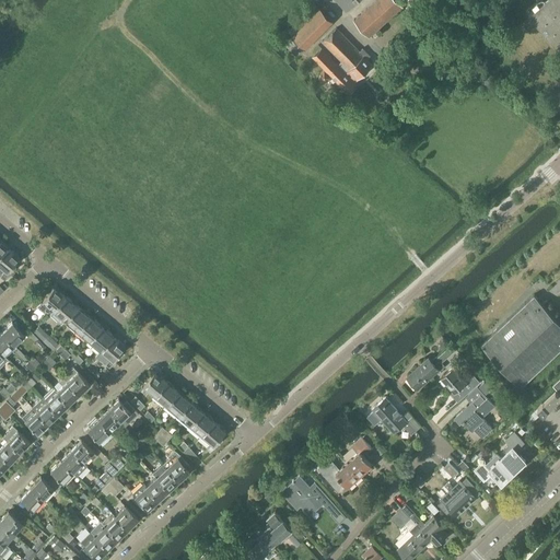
[(335,0),(347,12),(359,0),(335,0)]
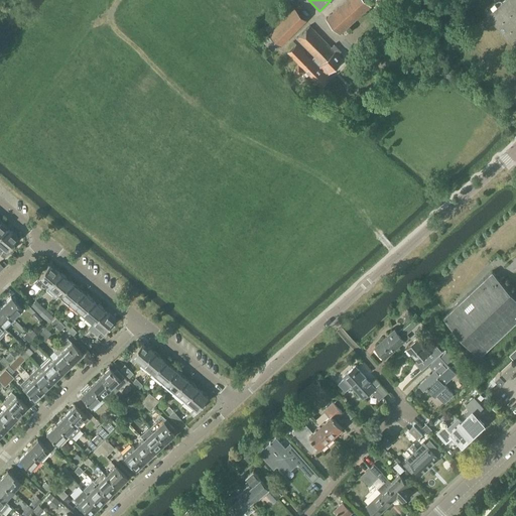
[(340,33),(346,28),(371,5),(366,0),(346,0),(327,18),(340,33)]
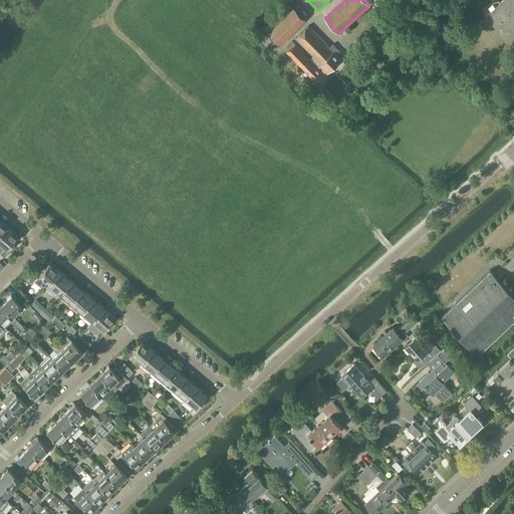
[(513,0),(501,0),(485,14),(497,27),(501,24),(504,28),(500,31),(512,45),(513,43),(513,0)]
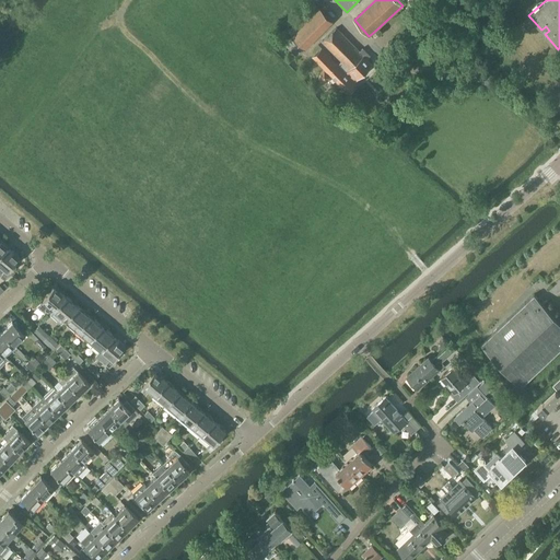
[(301,19),(317,35),(333,21),(316,4),(301,19)]
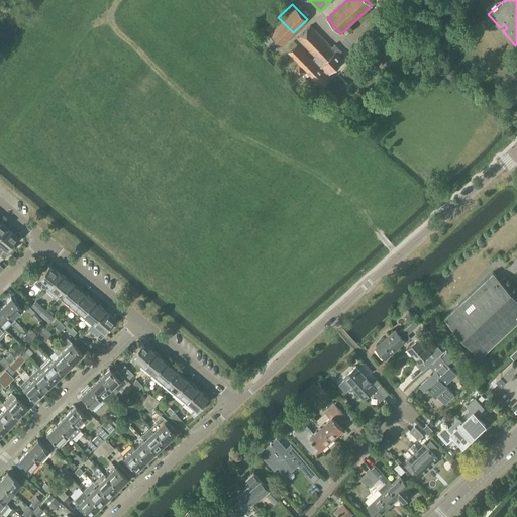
[(293,32),(278,17),(266,28),(271,33),(264,39),(275,50),(293,32)]
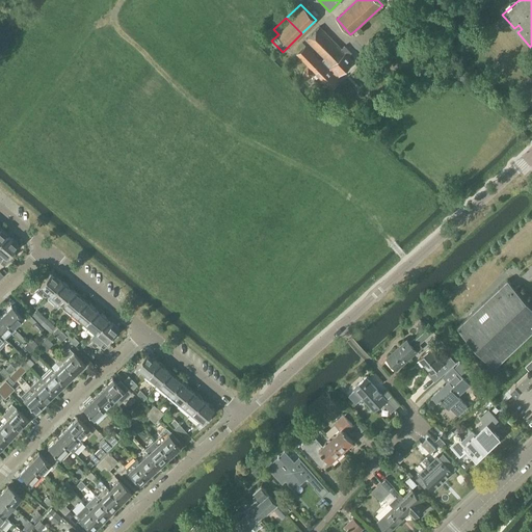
[(330,63),(341,74),(353,61),(319,26),(306,40),(329,63),(330,63)]
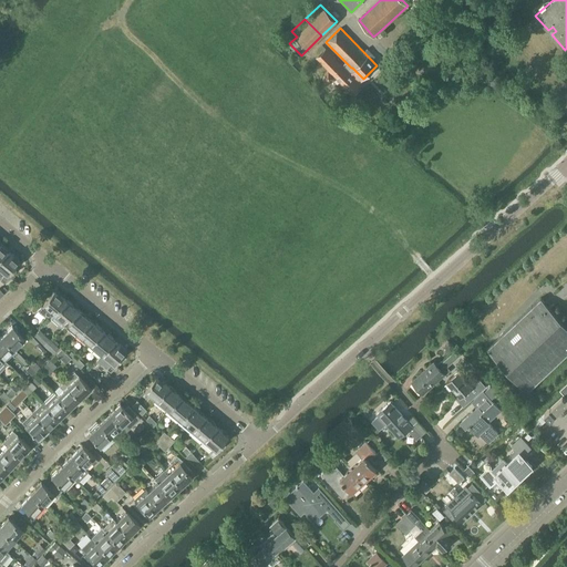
[(408,40),(408,41),(408,42),(409,42),(409,43),(410,44),(411,44),(412,45),(413,45),(414,45),(415,44),(416,44),(418,43),(418,42),(419,42),(419,41),(419,40),(419,39),(419,38),(418,37),(418,35),(416,34),(415,34),(414,34),(413,34),(412,34),(411,34),(410,35),(409,37),(408,38),(408,39),(408,40)]
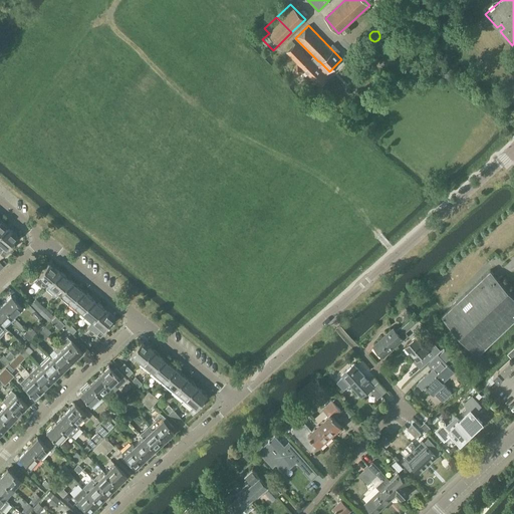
[(358,44),(357,46),(357,48),(357,50),(359,51),(361,52),(364,52),(366,51),(367,49),(367,47),(367,45),(366,43),(365,42),(363,42),(361,42),(360,42),(358,44)]
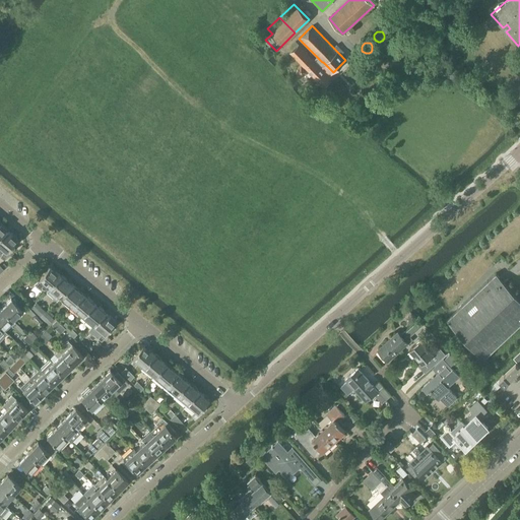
[(323,62),(322,62),(319,65),(300,45),(290,53),(302,64),(297,68),(297,72),(300,75),(304,74),(308,70),(323,85),(331,77),(329,76),(333,72),(323,62)]
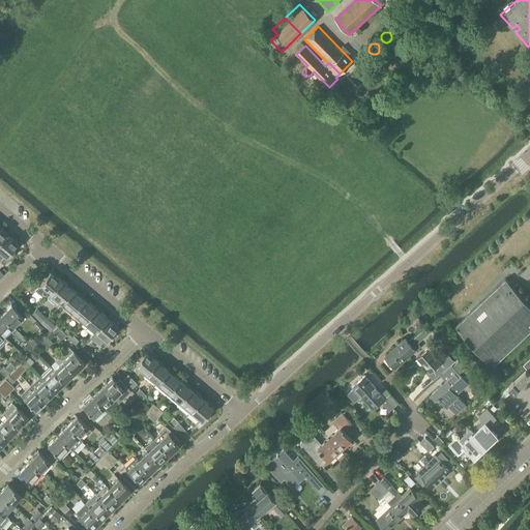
[(5,233),(0,239),(0,261),(3,264),(16,253),(11,249),(17,243),(5,233)]
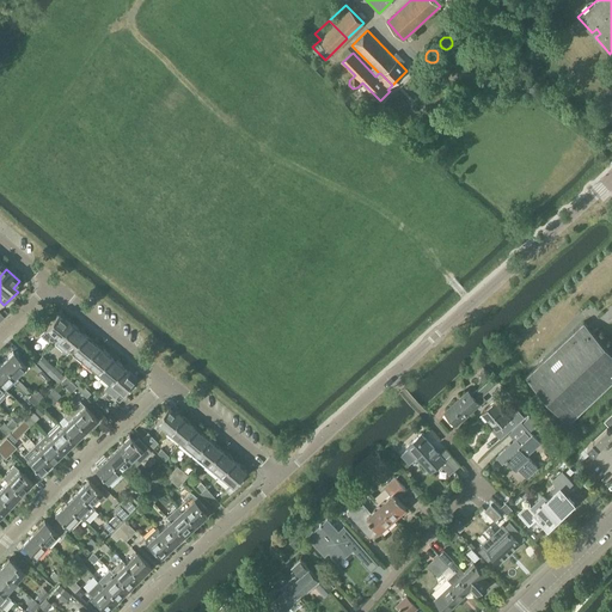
[(54,343),(71,324),(59,313),(51,320),(48,317),(36,331),(48,342),(49,340),(54,344),(54,343)]
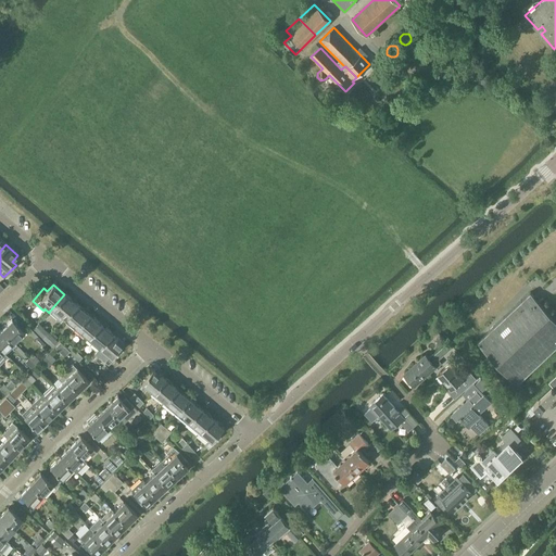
[(530,292),(477,342),(517,384),(555,346),(555,319),(539,301),(538,302),(532,298),(534,295),(530,292)]
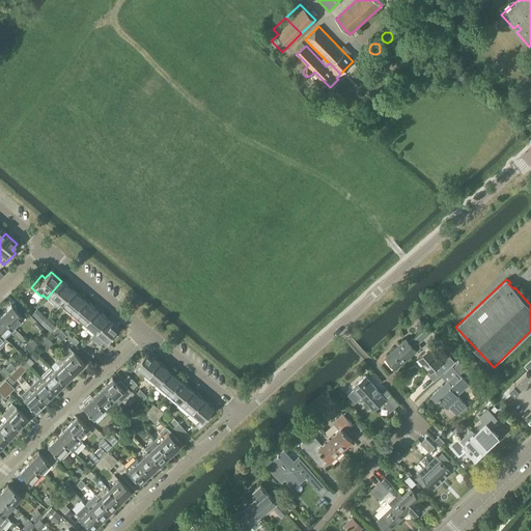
[(61,281),(47,298),(58,307),(60,304),(73,290),(61,281)]
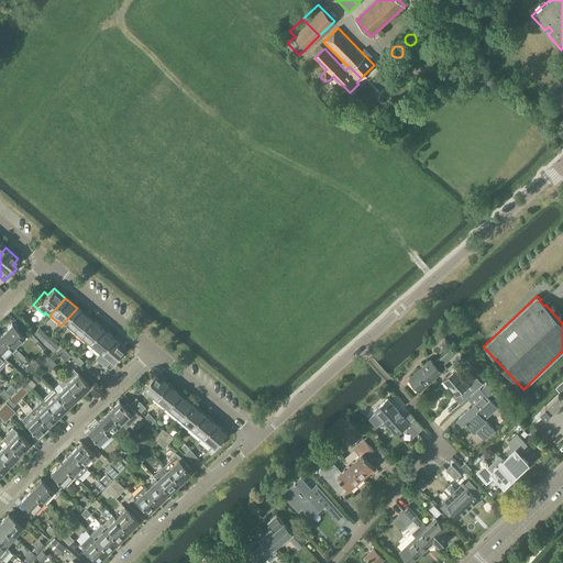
[(89,318),(77,308),(64,322),(77,332),(89,318)]
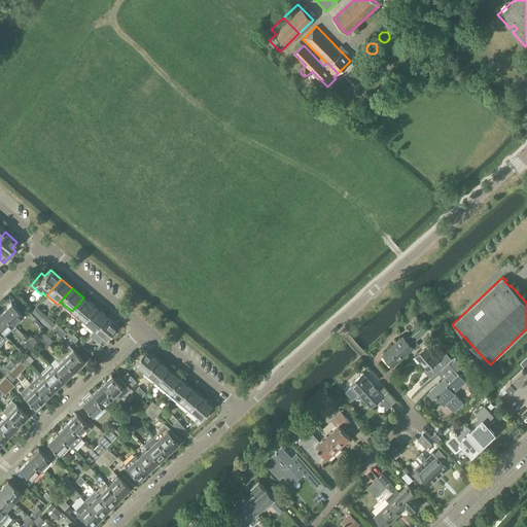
[(83,297),(72,311),(82,320),(94,307),(83,297)]
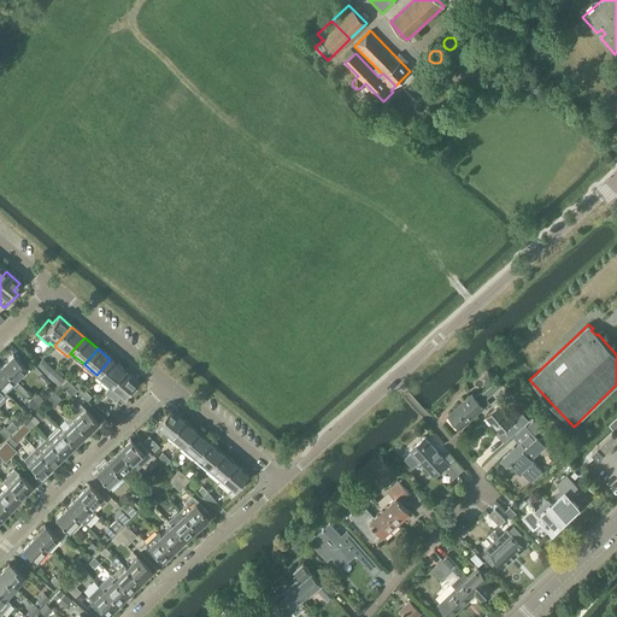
[(13,354),(1,365),(16,380),(27,368),(13,354)]
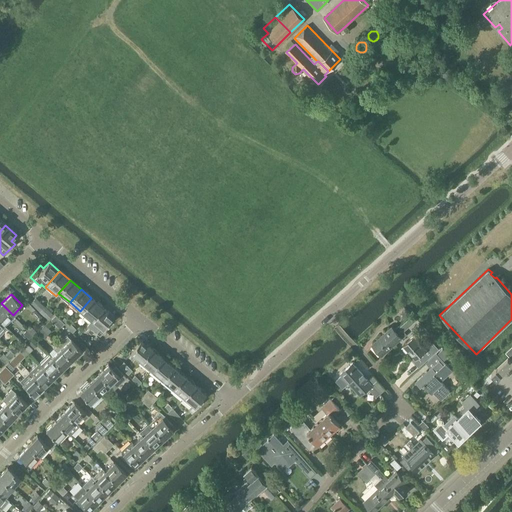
[(30,301),(38,310),(43,306),(34,297),(30,301)]
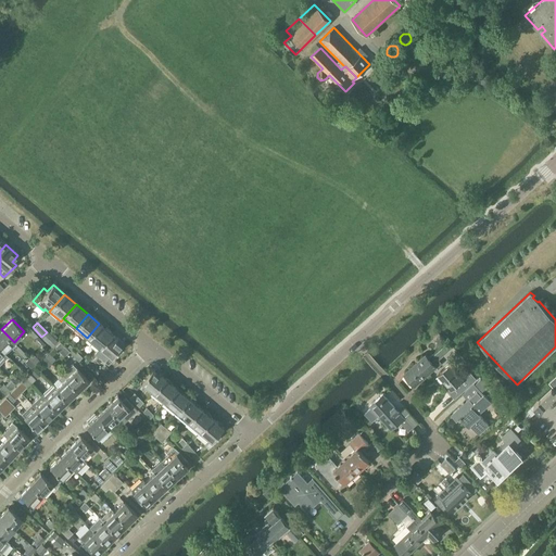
[(111,333),(99,324),(87,338),(99,348),(111,333)]
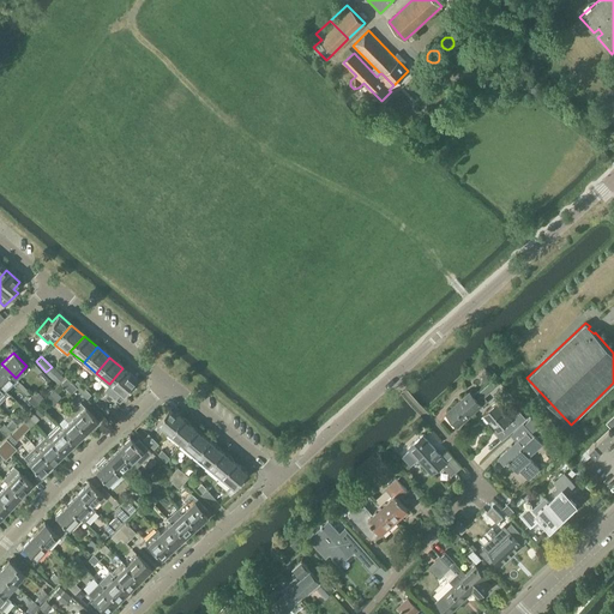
[(1,363),(0,365),(0,384),(4,389),(16,378),(1,363)]
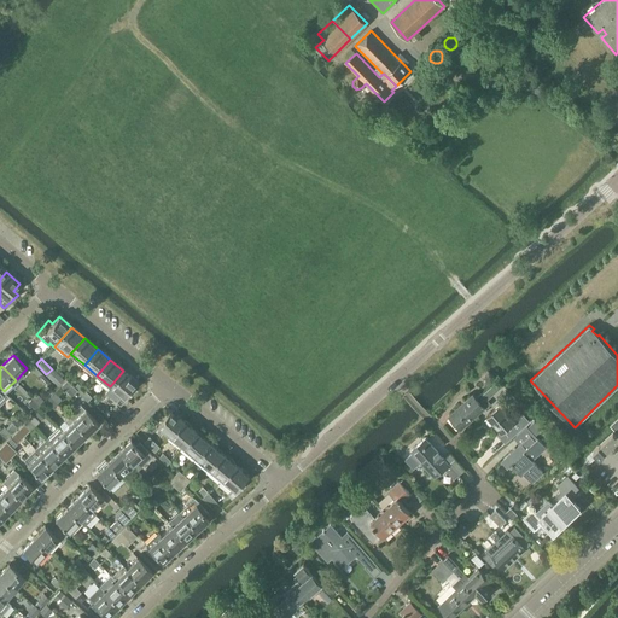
[(53,382),(59,375),(54,371),(48,377),(53,382)]
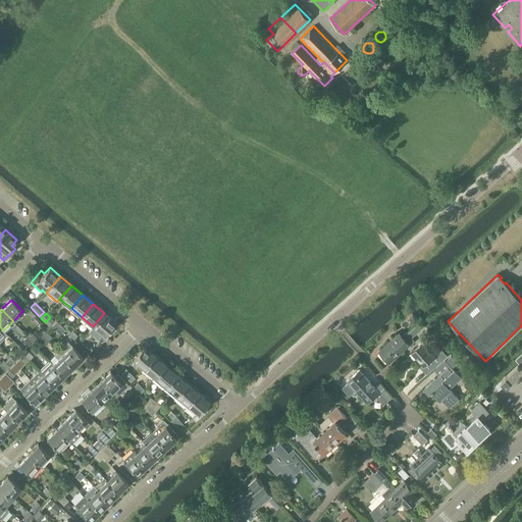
[(115,323),(104,313),(93,326),(103,334),(98,340),(101,343),(113,331),(110,328),(115,323)]
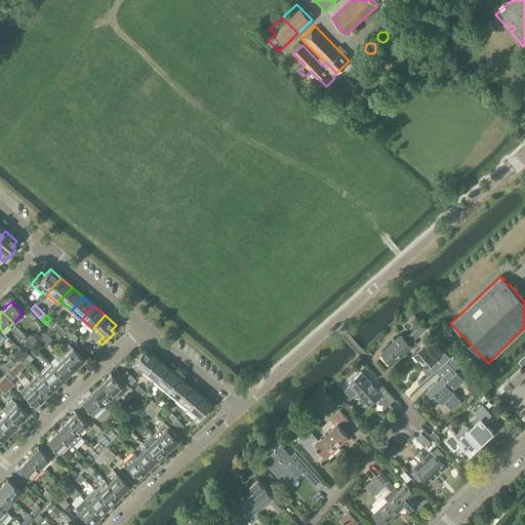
[(53,323),(50,319),(45,324),(48,328),(53,323)]
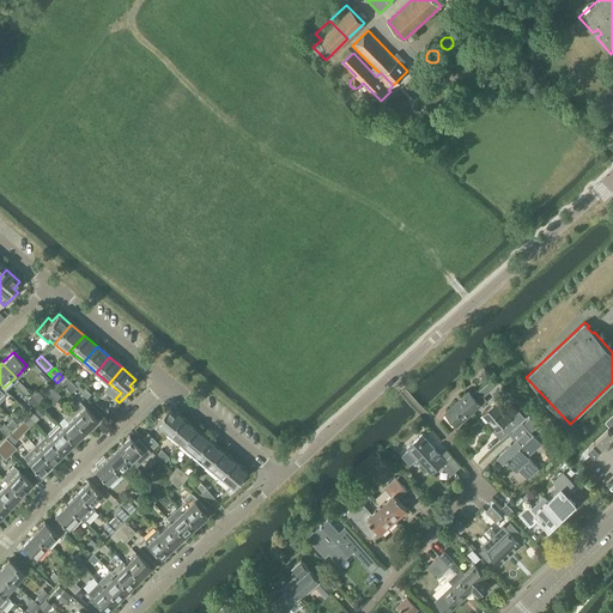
[(76,387),(72,384),(66,377),(60,383),(70,393),(76,387)]
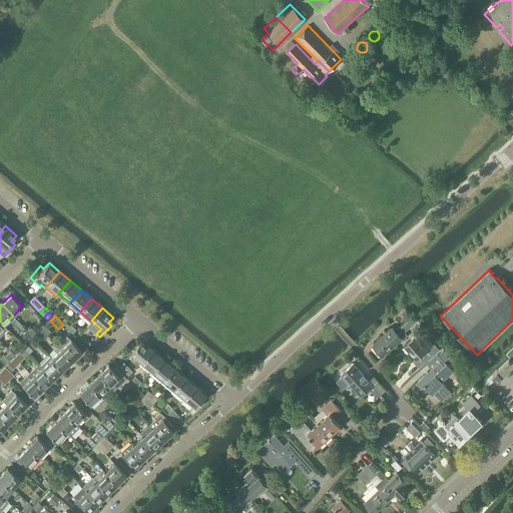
[(66,327),(69,324),(64,319),(60,322),(63,324),(66,327)]
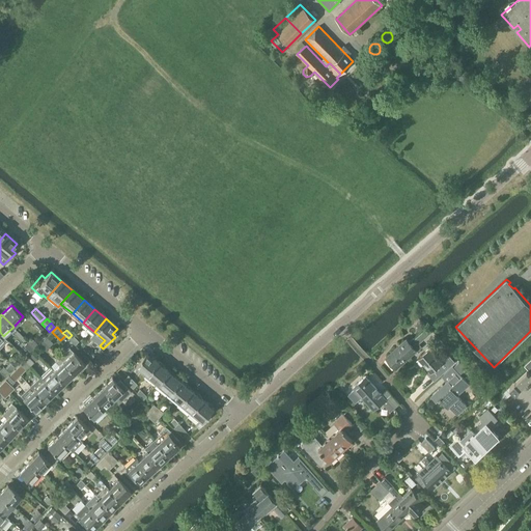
[(72,335),(68,338),(75,344),(78,341),(72,335)]
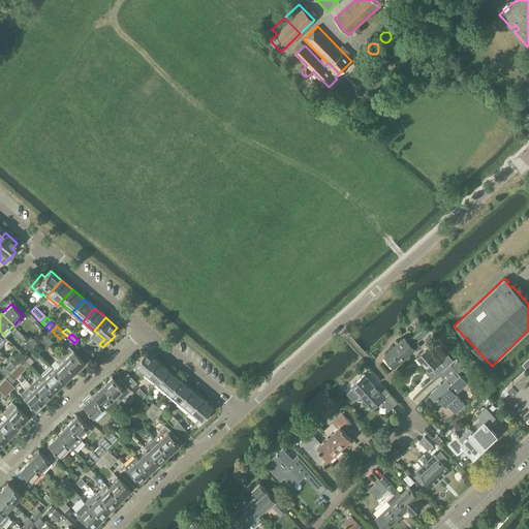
[(43,339),(49,344),(52,341),(47,336),(43,339)]
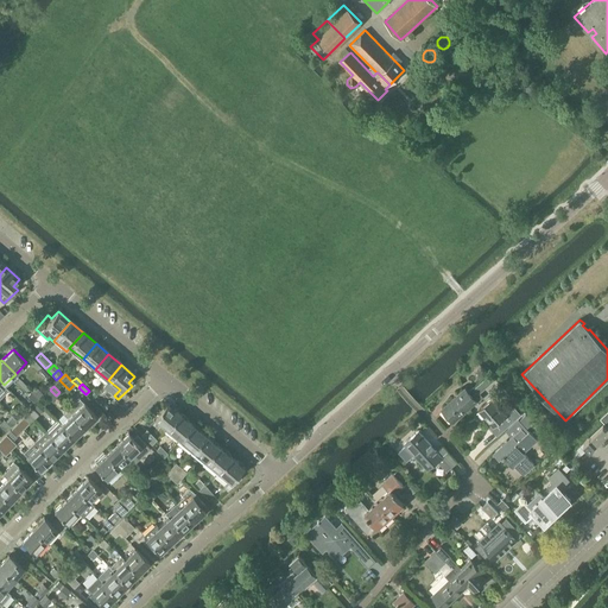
[(36,387),(31,391),(38,398),(43,394),(36,387)]
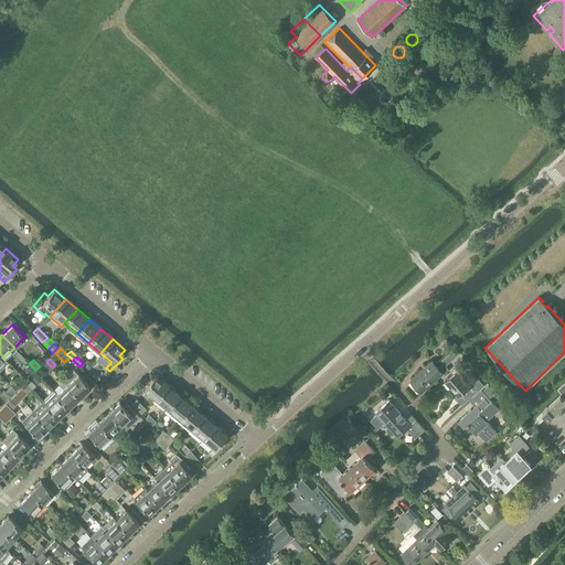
[(411,381),(419,392),(441,372),(444,374),(448,370),(439,360),(435,364),(432,361),(411,381)]
